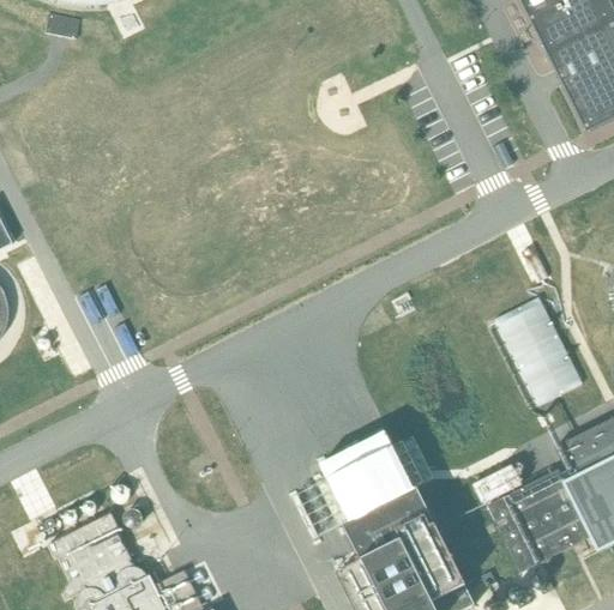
[(521,0),(587,130),(613,115),(613,0),(521,0)]
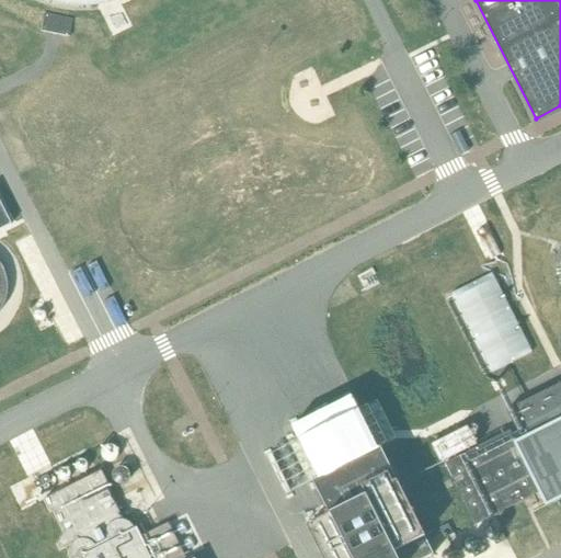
[(46,30),(60,32),(69,34),(72,15),(45,11),(42,29),(46,30)]
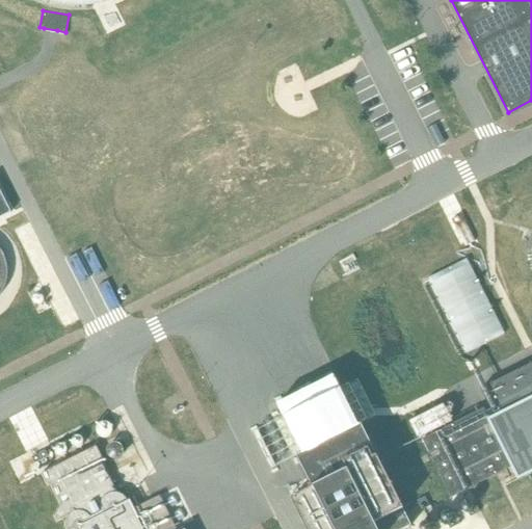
[(0,214),(10,210),(0,188),(0,214)]
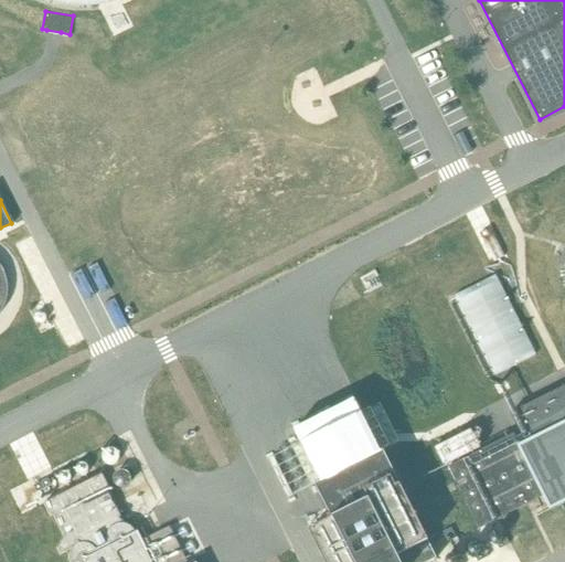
[(498,439),(448,464),(479,526),(542,494),(550,508),(564,499),(564,383),(511,411),(525,438),(519,442),(514,432),(498,439)]
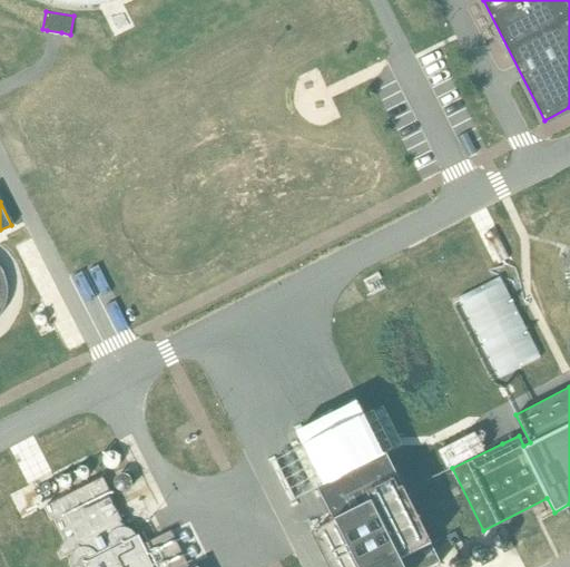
[(355,400),(296,430),(323,484),(317,487),(334,520),(313,530),(331,566),(426,566),(441,560),(403,486),(386,451),(382,453),(355,400)]
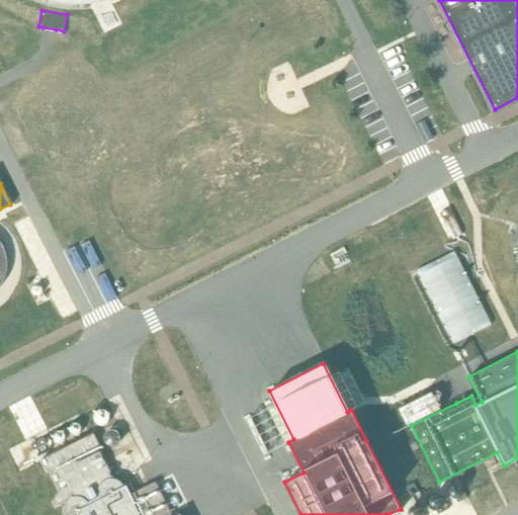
[(99,443),(93,432),(40,458),(47,470),(49,469),(59,489),(58,490),(53,500),(56,506),(66,501),(65,503),(64,506),(63,510),(64,513),(65,514),(139,514),(123,484),(121,481),(119,480),(117,479),(113,478),(97,445),(99,443)]
